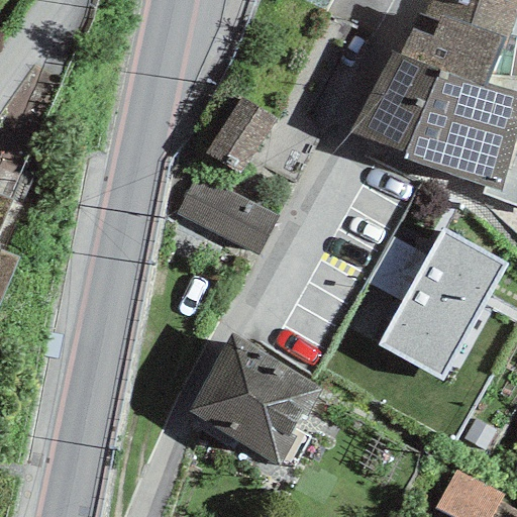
[(516,3),(516,0),(428,0),(398,57),(486,85),(490,77),(506,39),(516,3)]
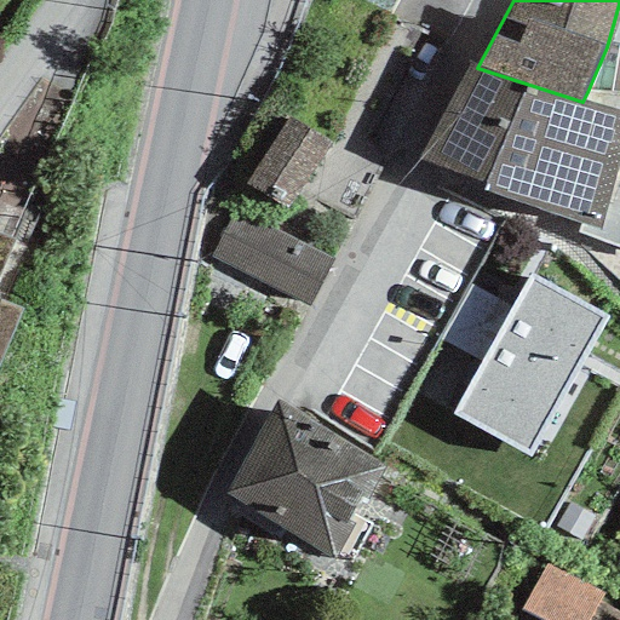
[(477,68),(466,63),(418,159),(484,181),(483,190),(581,222),(601,229),(619,154),(619,112),(583,102),(477,68)]
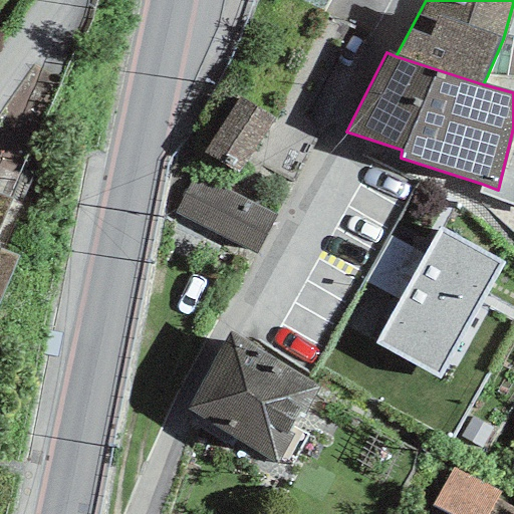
[(513,78),(487,76),(483,84),(513,92),(513,127),(498,190),(482,184),(478,193),(513,205),(513,78)]
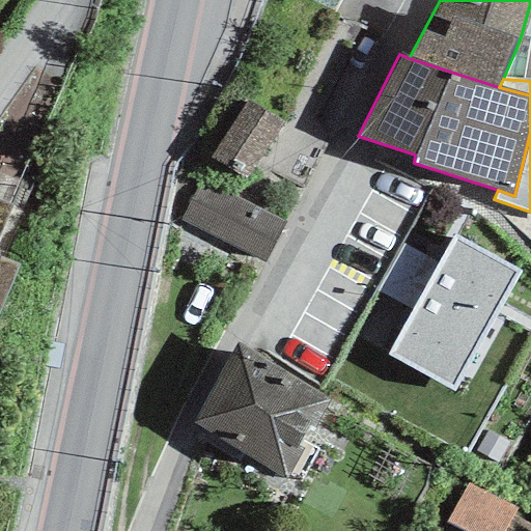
[(282,123),(246,101),(210,157),(246,179),(282,123)]
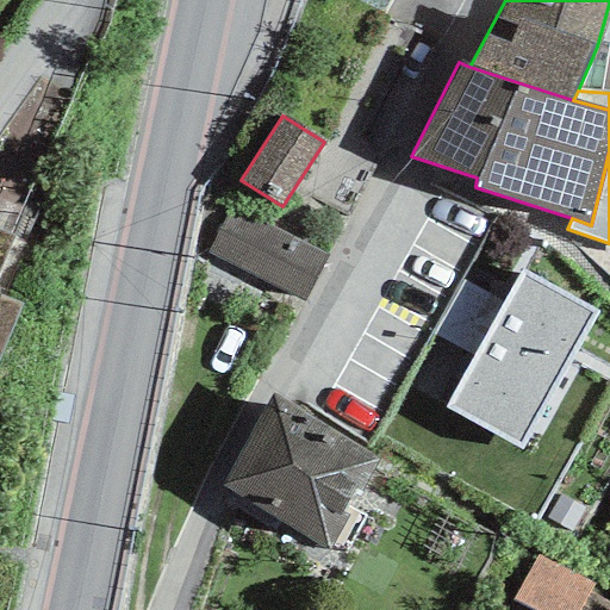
[(328,255),(230,206),(206,254),(303,303),(328,255)]
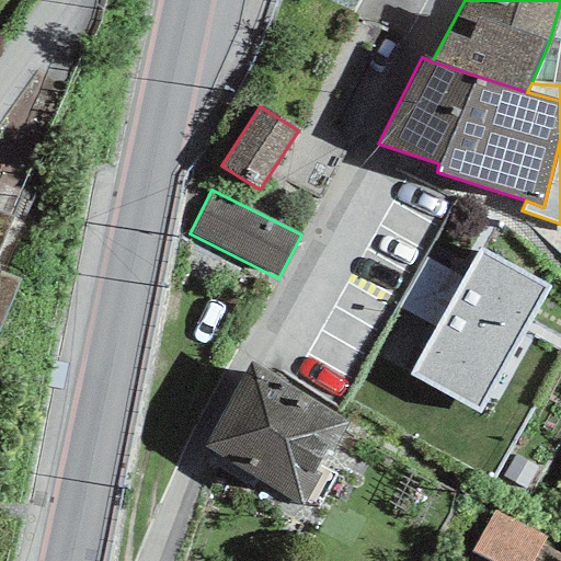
[(0,248),(13,217),(0,210),(0,248)]
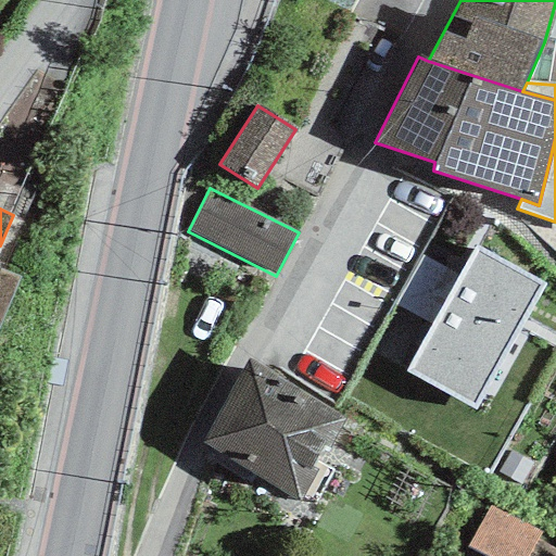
[(406,370),(476,411),(544,285),(476,248),(406,370)]
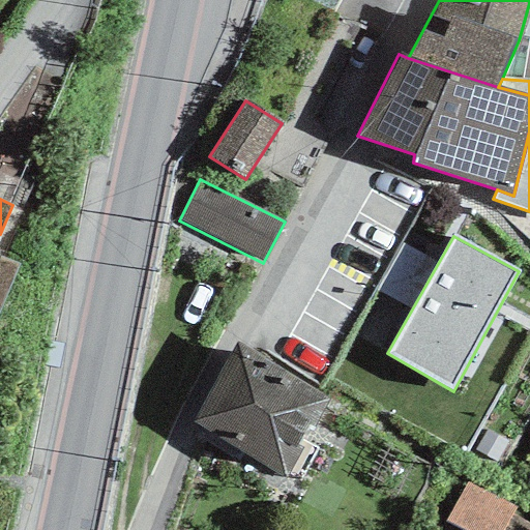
[(0,304),(18,265),(0,257),(0,304)]
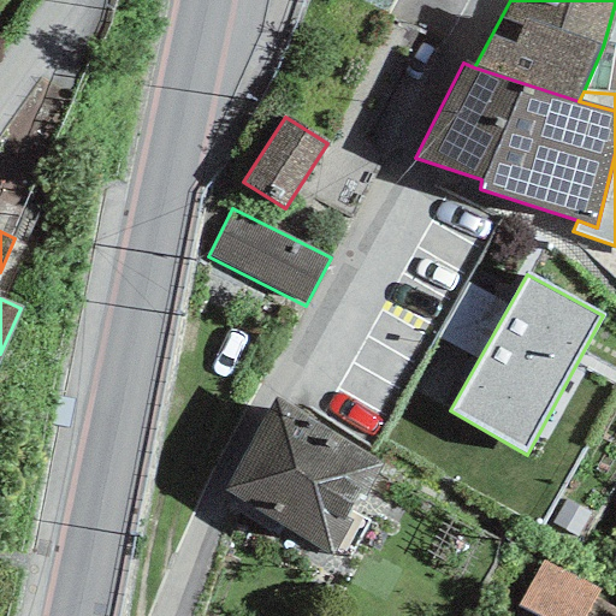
[(274,401),(223,491),(331,554),(384,463),(274,401)]
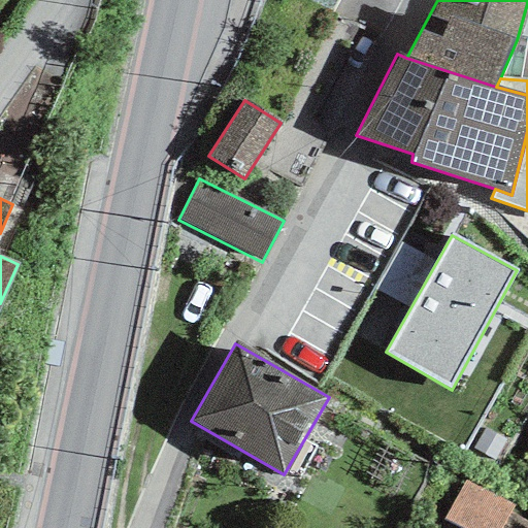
[(500,527),(513,506),(463,481),(442,519),(459,527),(500,527)]
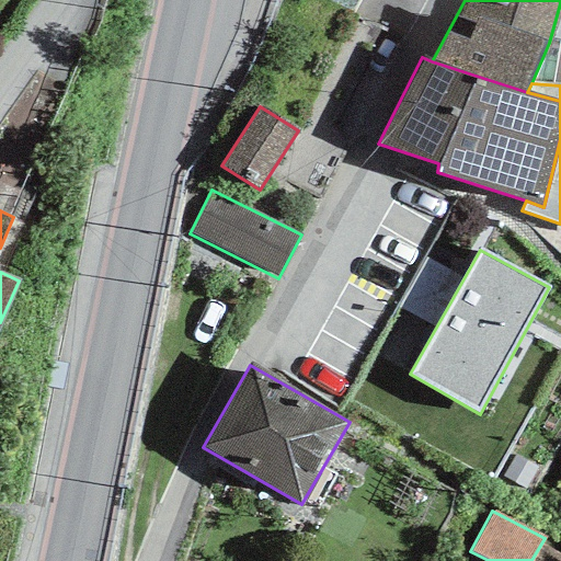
All buildings are outlined.
